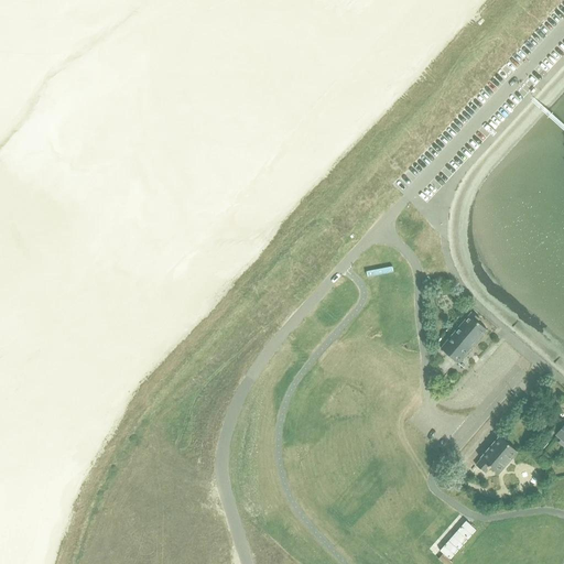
[(480,318),(472,312),(452,335),(441,348),(458,364),(469,350),(470,350),(487,329),(477,322),(480,318)]
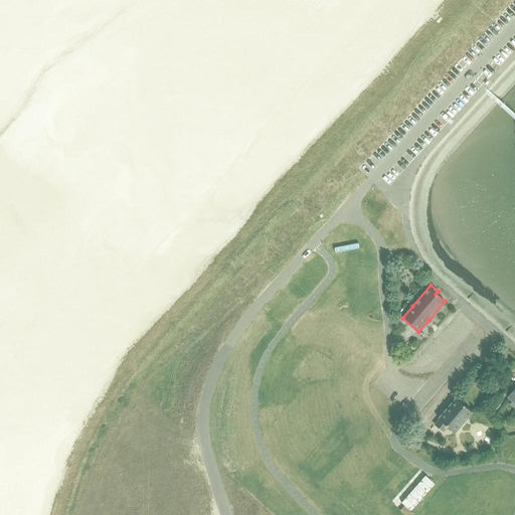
[(488,337),(485,343),(491,346),(494,339),(488,337)]
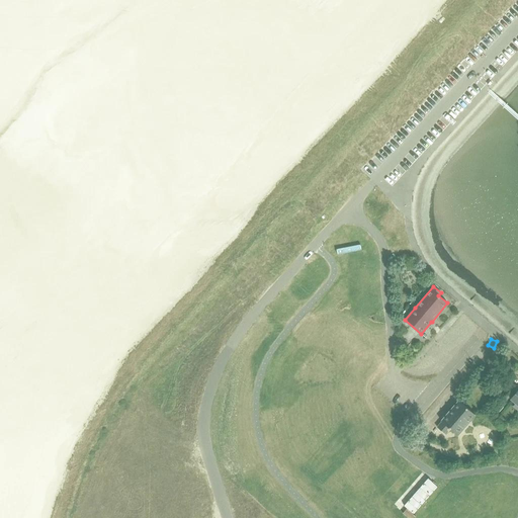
[(441,422),(436,427),(446,435),(450,430),(455,434),(458,436),(476,416),(458,401),(440,421),(441,422)]
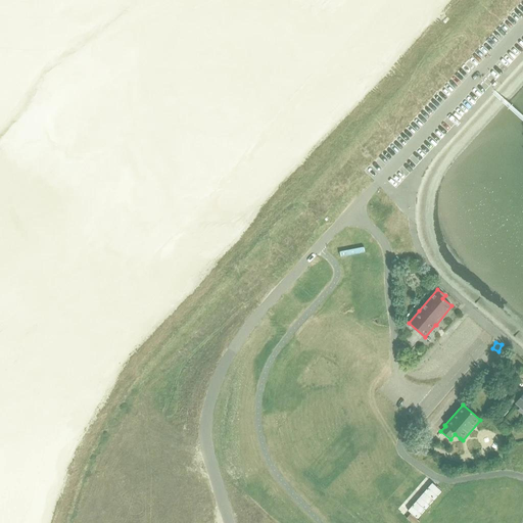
[(432,483),(409,511),(418,519),(419,518),(441,491),(432,483)]
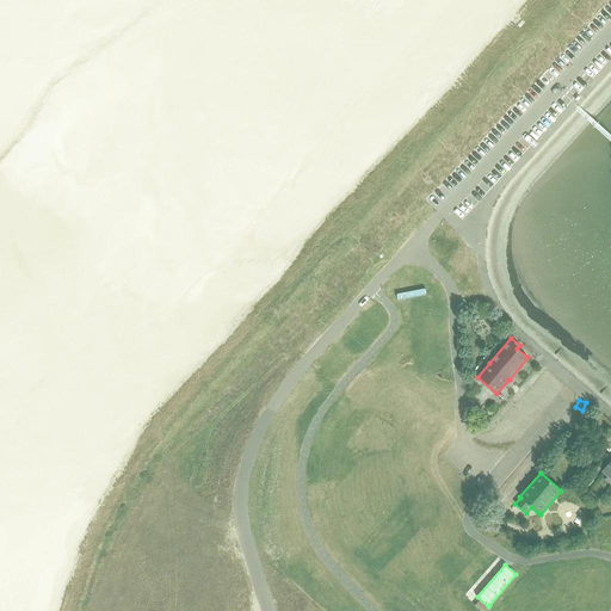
[(480,600),(475,605),(481,610),(489,610),(491,610),(480,600)]
